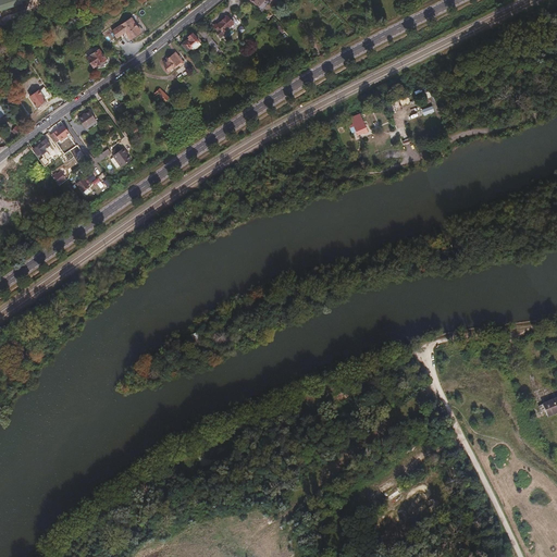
[(227,15),(214,26),(218,29),(217,32),(220,36),(227,31),(229,32),(232,29),(233,31),(237,26),(237,25),(240,22),(236,17),(235,19),(233,16),(231,19),(227,15)]
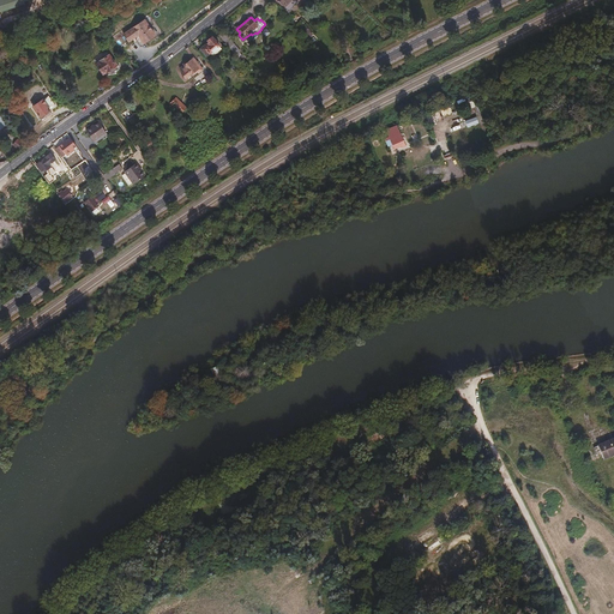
[(136,46),(138,43),(138,42),(140,40),(146,44),(155,35),(142,22),(125,38),(131,44),(133,43),(136,46)]
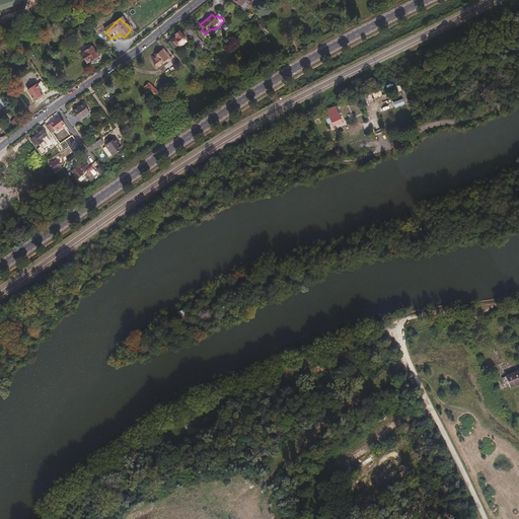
[(172,49),(177,46),(186,39),(184,35),(182,33),(181,34),(178,31),(175,33),(176,34),(167,43),(172,49)]
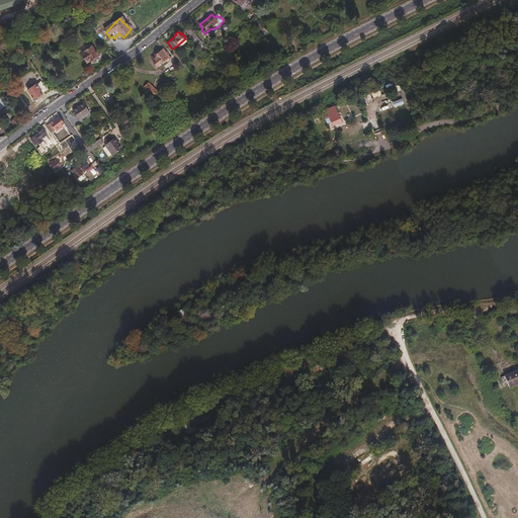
[(189,34),(198,47),(202,44),(192,32),(189,34)]
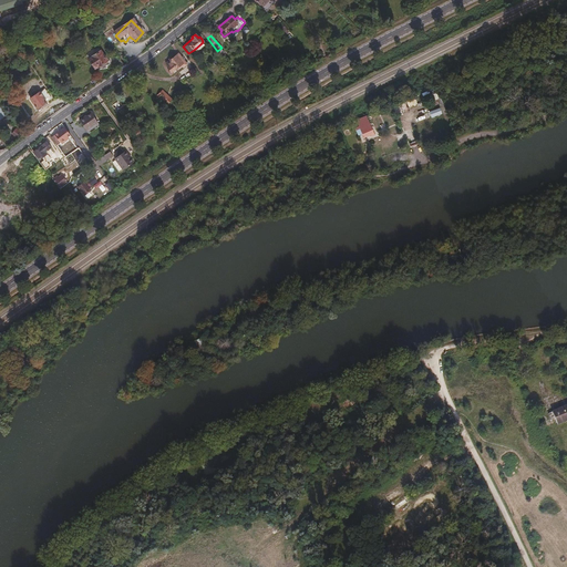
[(203,42),(194,50),(196,52),(206,43),(203,39),(202,39),(203,42)]
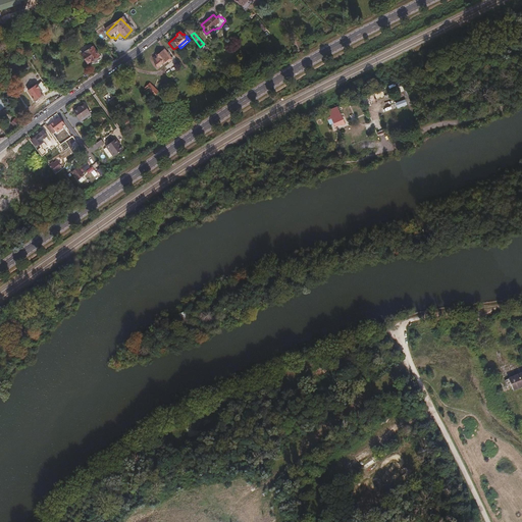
[(117,57),(132,48),(125,41),(119,45),(122,50),(119,52),(117,51),(114,53),(117,57)]
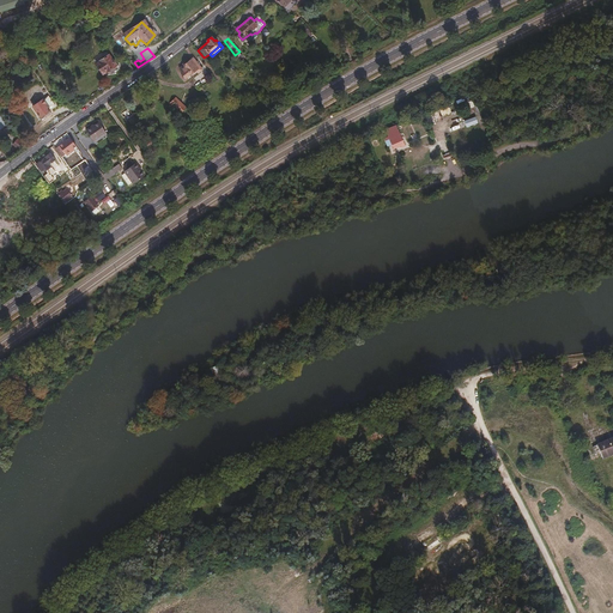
[(103,73),(107,71),(116,65),(110,54),(97,62),(103,73)]
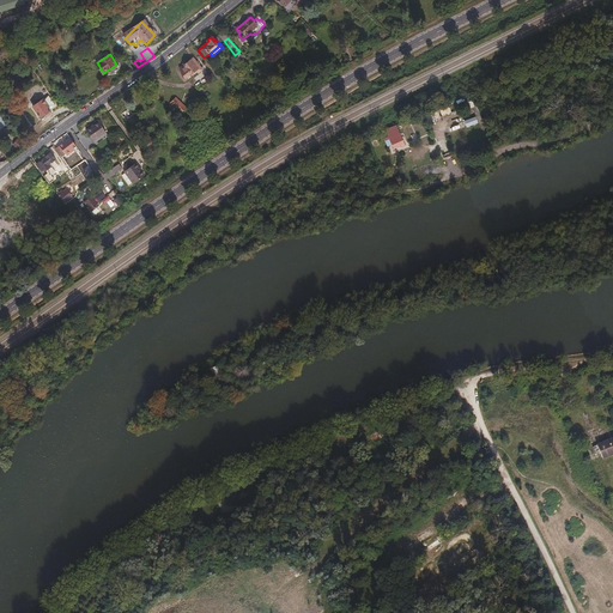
[(195,65),(198,64),(193,58),(186,64),(184,62),(182,64),(183,65),(180,67),(182,71),(181,72),(184,78),(190,74),(196,71),(195,70),(198,68),(195,65)]
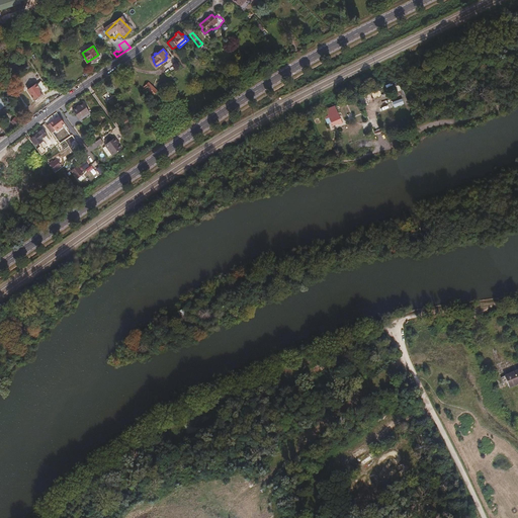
[(166,60),(161,63),(163,65),(171,58),(167,54),(165,55),(167,58),(165,59),(166,60)]
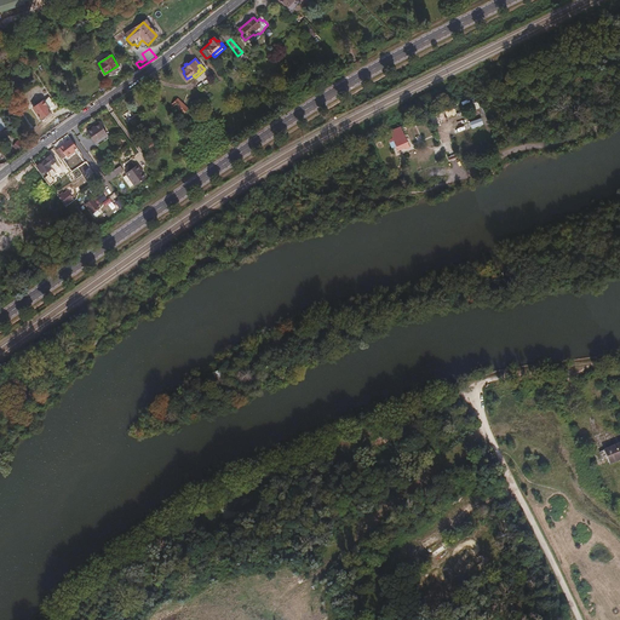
[(50,96),(33,107),(40,118),(44,116),(45,118),(52,113),(50,110),(57,105),(50,96)]
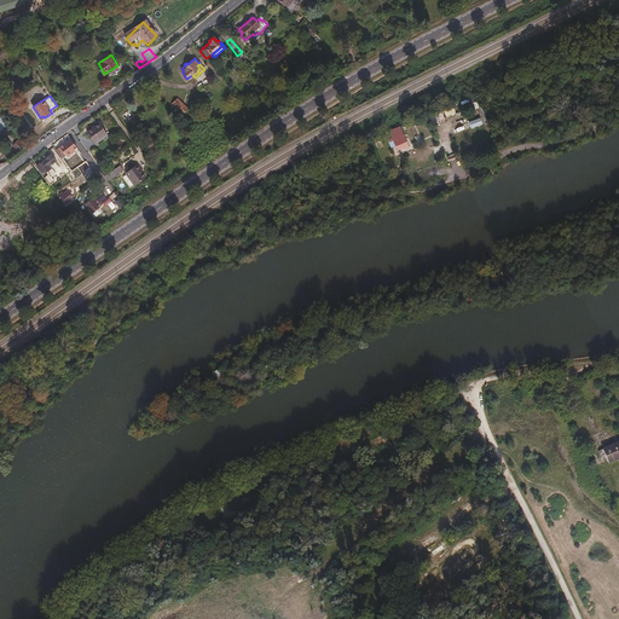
[(9,97),(3,100),(10,114),(17,109),(9,97)]
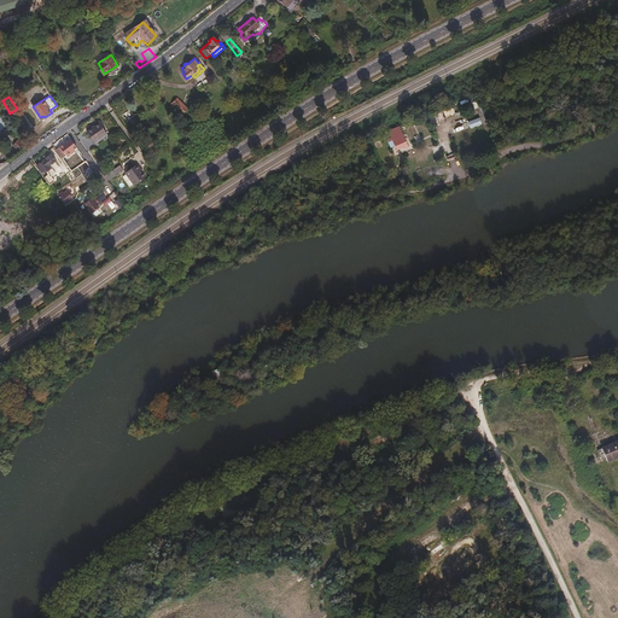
[(178,97),(170,104),(182,115),(188,108),(178,97)]
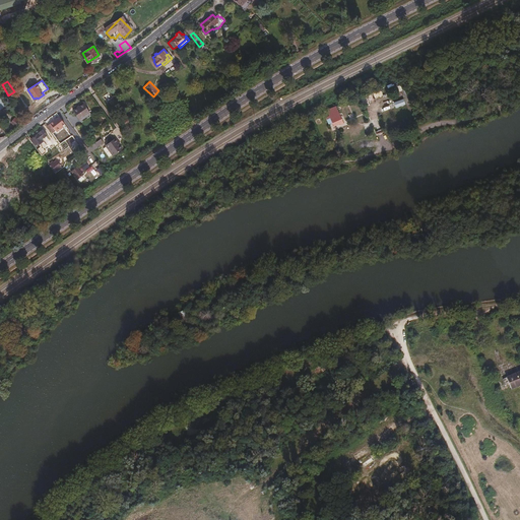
[(102,98),(106,104),(112,100),(108,93),(102,98)]
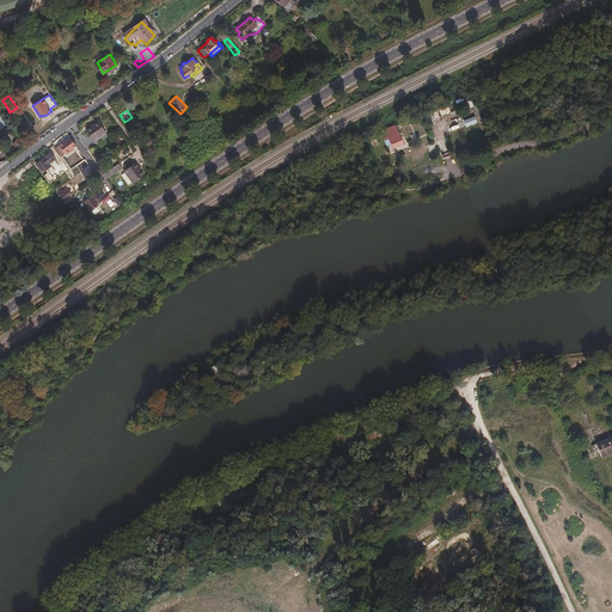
[(92,140),(104,132),(97,122),(86,130),(92,140)]
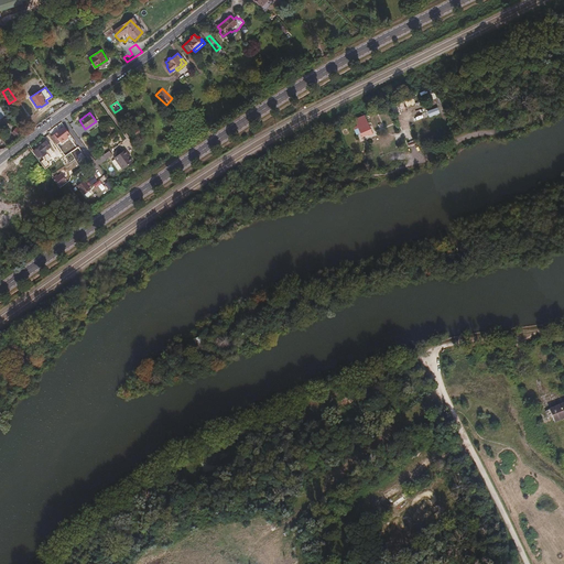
[(96,121),(85,129),(87,132),(98,125),(96,121)]
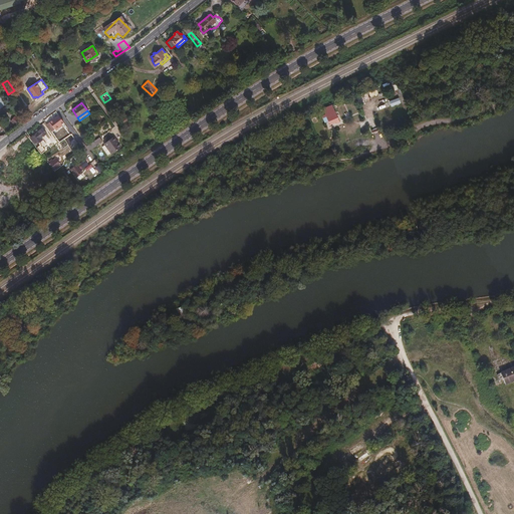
[(54,118),(47,123),(52,132),(65,123),(58,111),(52,115),(54,118)]
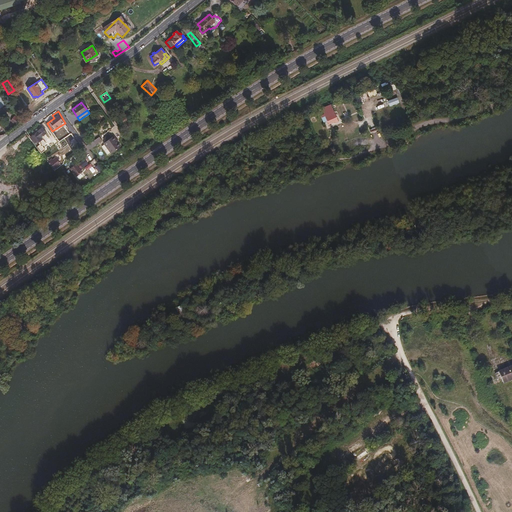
[(15,115),(10,121),(16,125),(20,119),(15,115)]
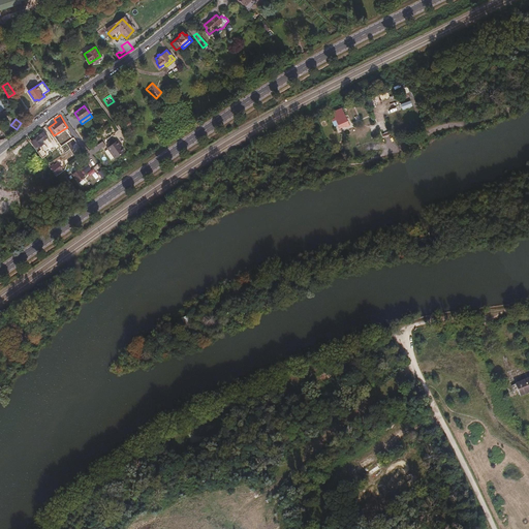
[(32,142),(37,148),(40,147),(43,151),(48,148),(42,141),(48,136),(43,131),(38,135),(38,136),(32,142)]
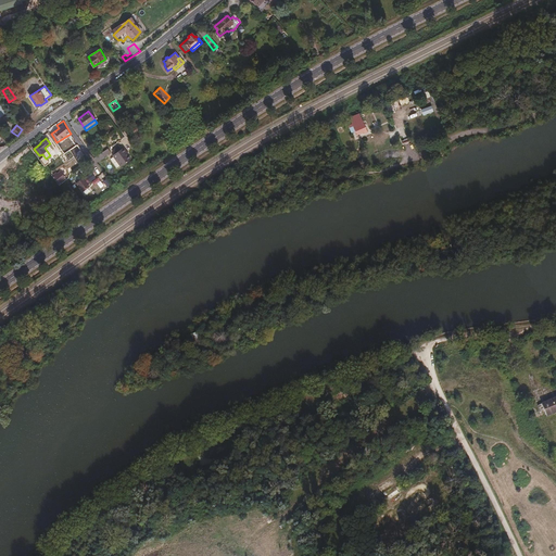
[(34,150),(27,143),(20,149),(25,156),(34,150)]
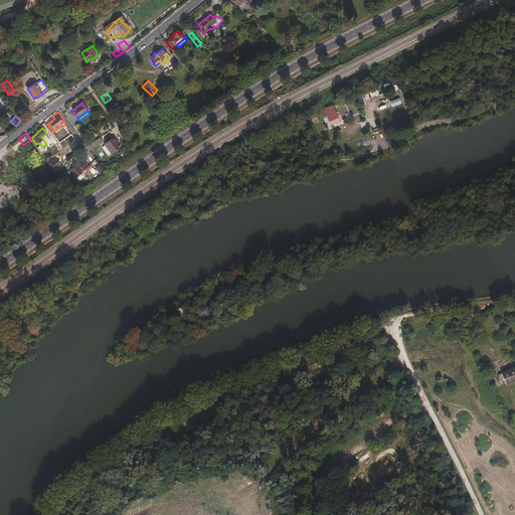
[(100,137),(88,147),(91,151),(103,141),(100,137)]
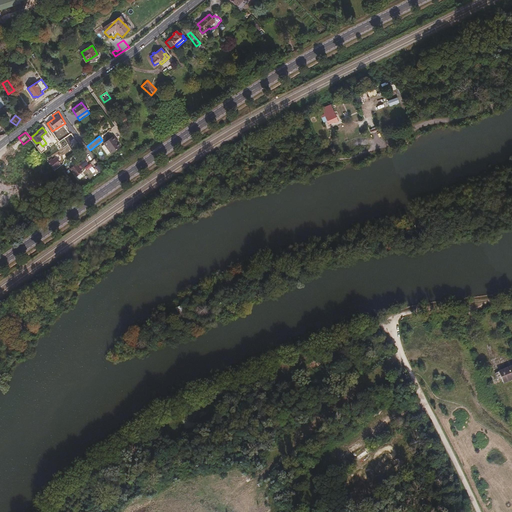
[(115,136),(113,136),(107,141),(106,142),(112,152),(121,145),(116,139),(117,138),(115,136)]
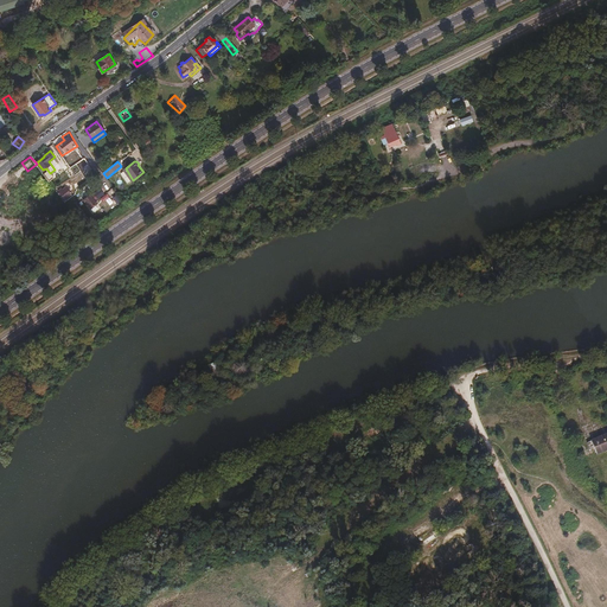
[(63,191),(59,193),(65,200),(71,196),(65,189),(63,191)]
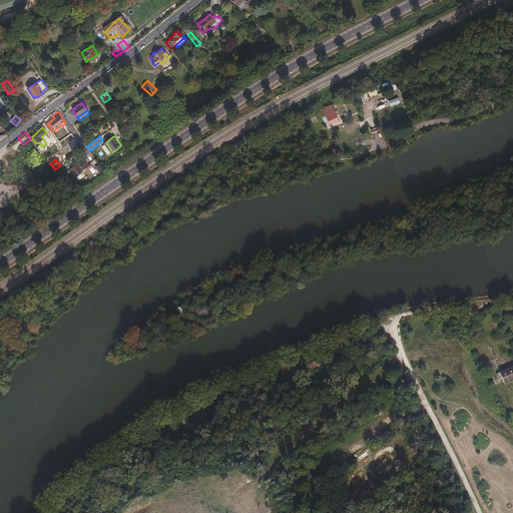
[(81,169),(89,164),(85,159),(77,164),(81,169)]
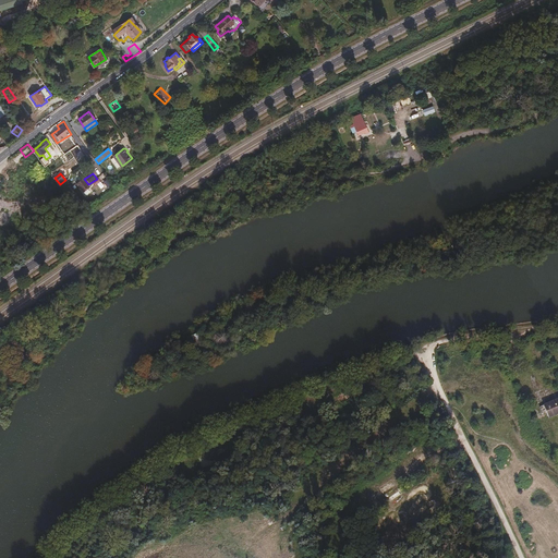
[(83,179),(76,184),(83,193),(89,187),(83,179)]
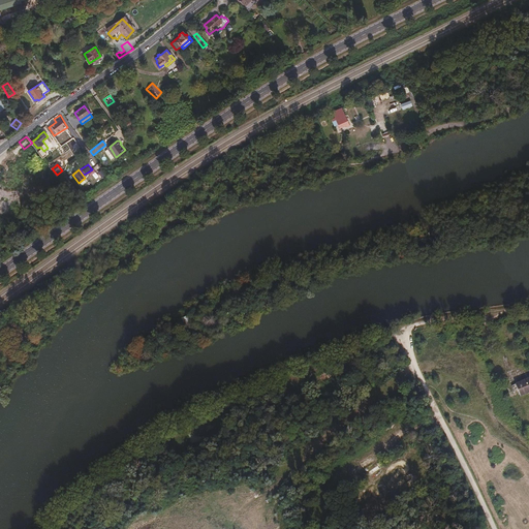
[(102,182),(90,190),(93,194),(105,186),(102,182)]
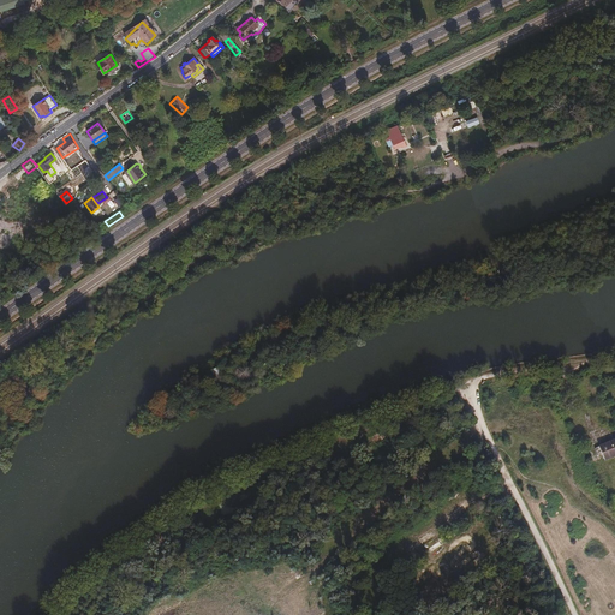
[(212,370),(220,387),(221,389),(230,384),(228,382),(232,380),(224,364),(212,370)]
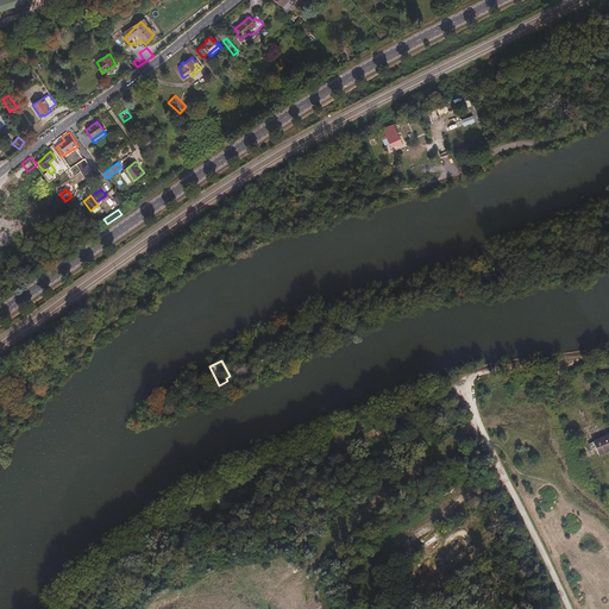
[(218,383),(209,366),(206,368),(214,384),(218,383)]
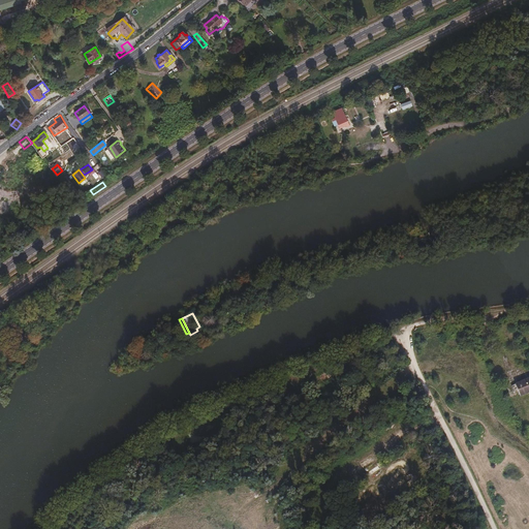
[(374,368),(371,359),(361,362),(365,371),(374,368)]
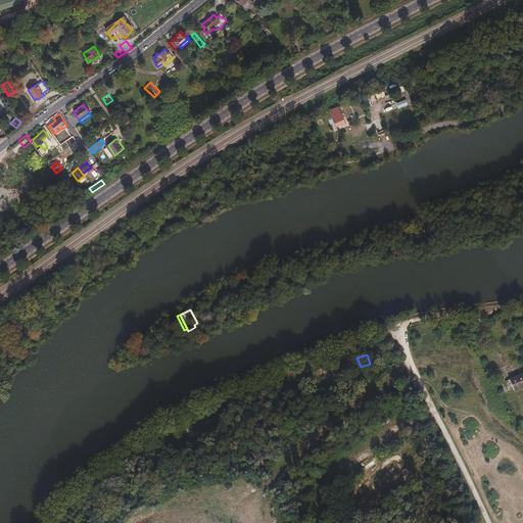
[(522,387),(522,377),(522,375),(507,381),(508,385),(509,384),(510,386),(513,385),(515,391),(516,390),(520,388),(522,387)]
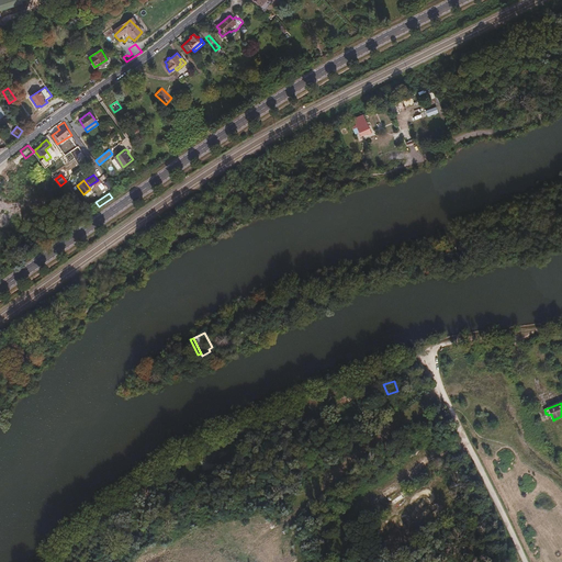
[(551,420),(540,425),(542,430),(543,429),(547,436),(555,433),(551,420)]
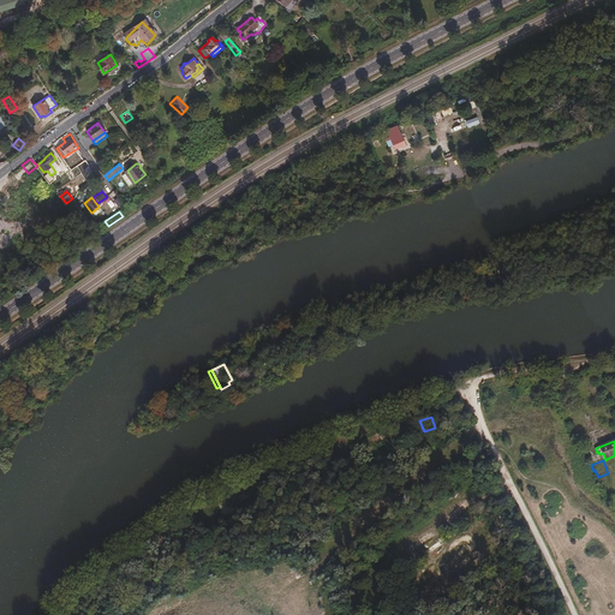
[(428,547),(430,551),(442,547),(440,542),(428,547)]
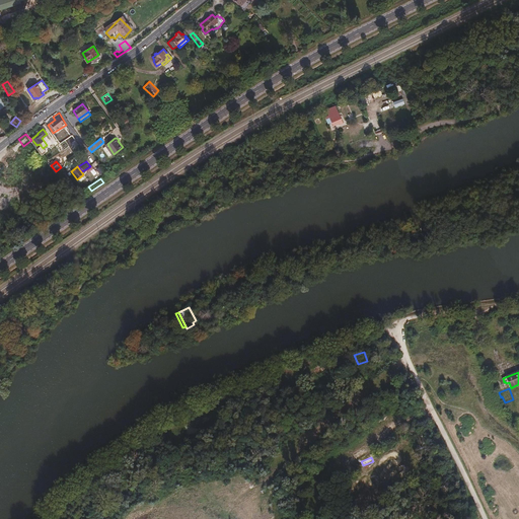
[(384,475),(386,480),(388,479),(390,485),(402,478),(398,469),(384,475)]
